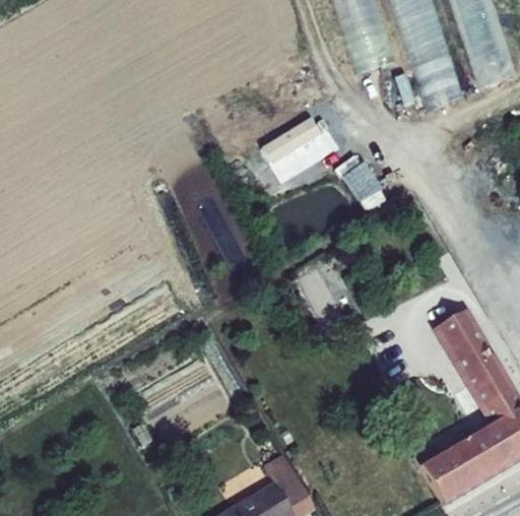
[(390,0),(425,109),(463,97),(433,0),(390,0)]
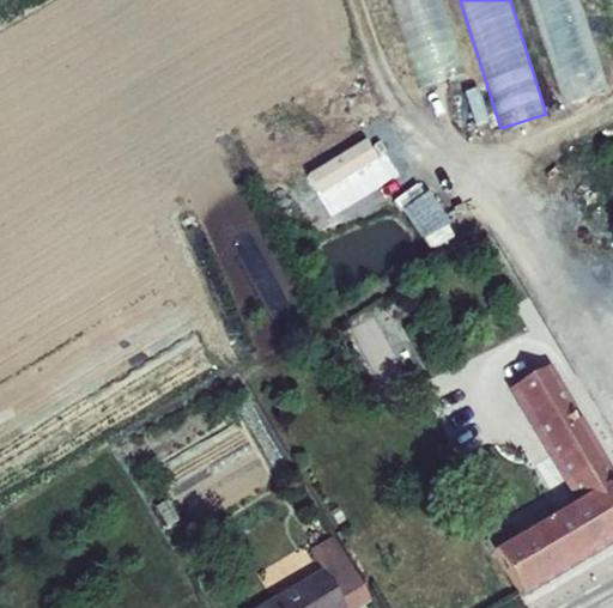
[(530,0),(560,102),(607,87),(581,0),(530,0)]
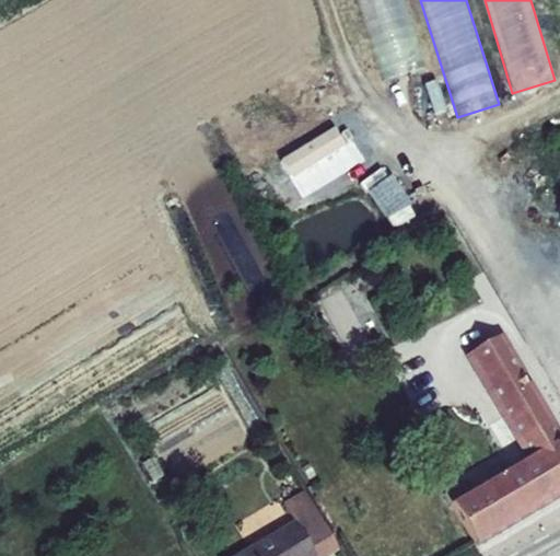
[(338,128),(280,152),(289,173),(347,149),(338,128)]
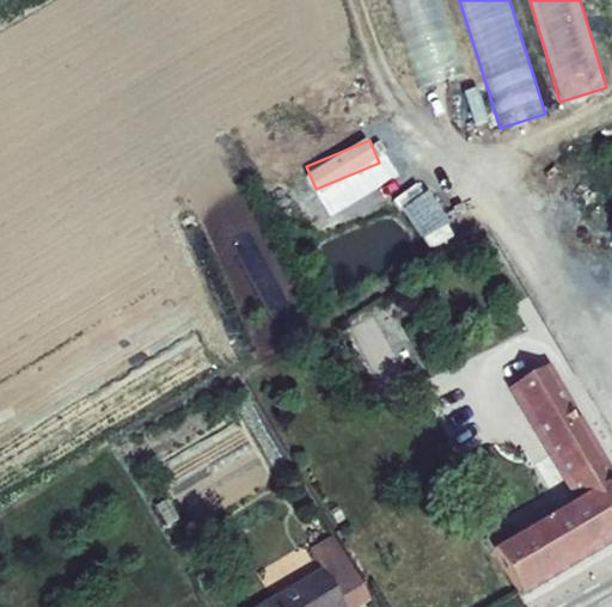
[(422,238),(447,221),(421,181),(396,197),(422,238)]
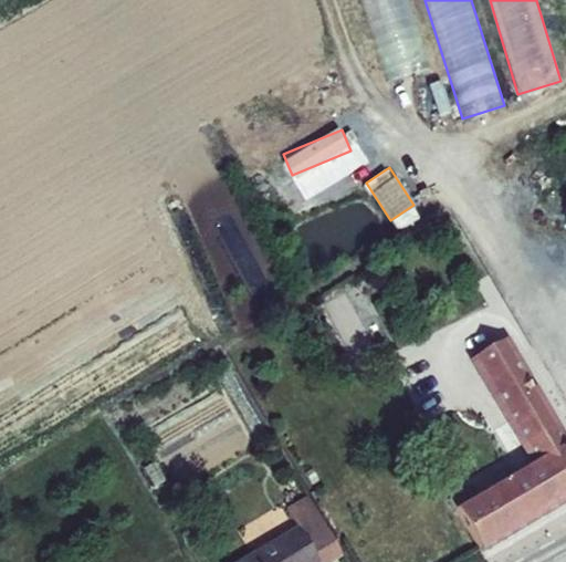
[(474,355),(536,459),(562,502),(565,499),(565,445),(503,339),(474,355)]
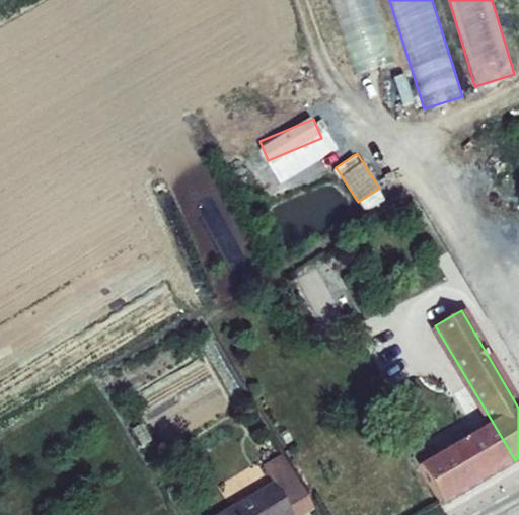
[(441,504),(515,460),(492,421),(418,464),(441,504)]
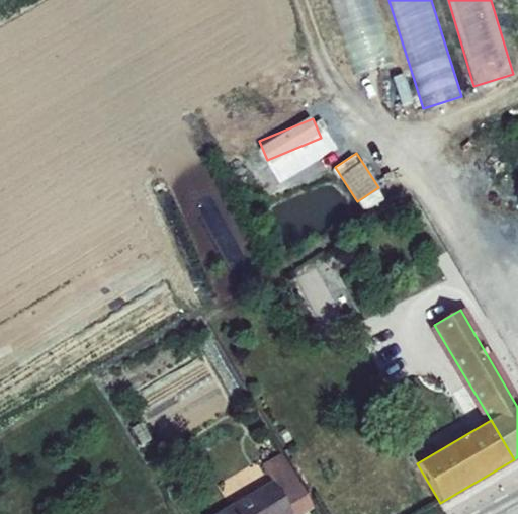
[(264,466),(272,480),(212,513),(303,513),(312,509),(281,456),(264,466)]
